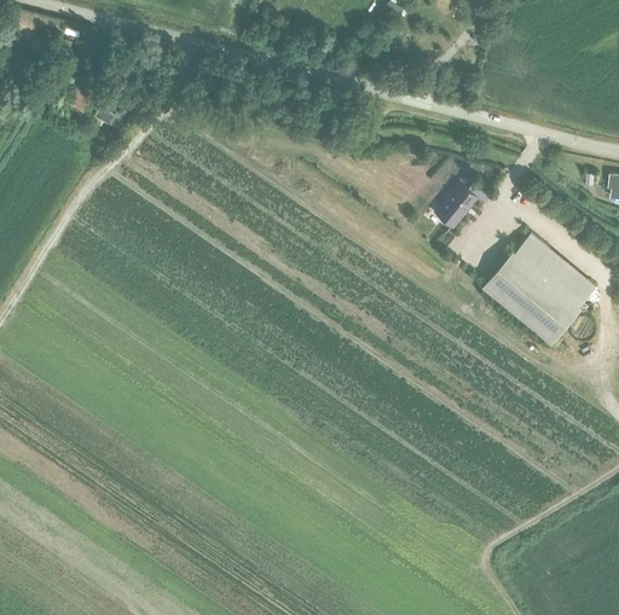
[(392,0),(387,10),(400,18),(401,17),(404,18),(408,12),(404,11),(404,12),(395,6),(398,4),(392,0)]
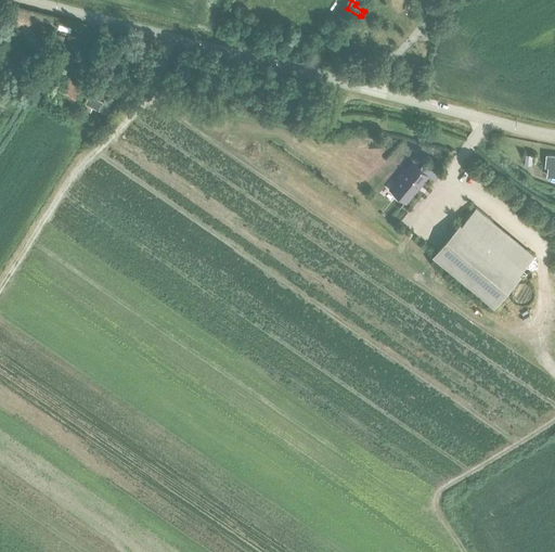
[(50,37),(48,51),(62,53),(64,39),(50,37)]
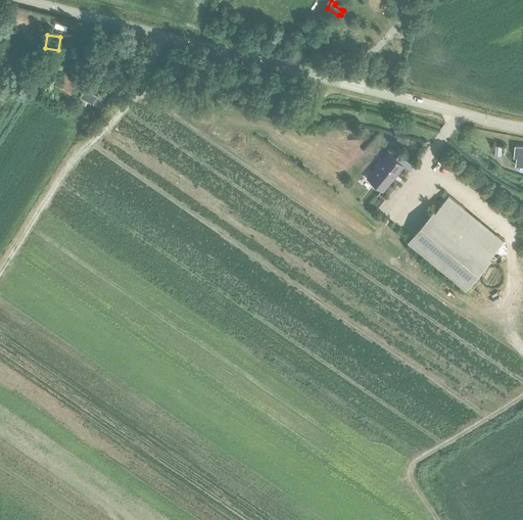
[(84,94),(88,87),(81,83),(77,91),(84,94)]
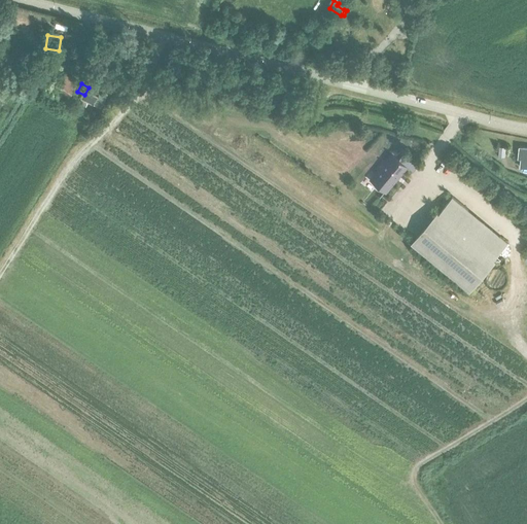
[(14,89),(9,97),(18,102),(23,93),(14,89)]
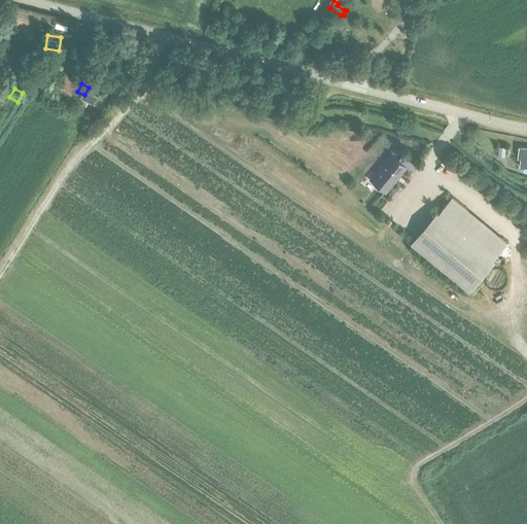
[(403,156),(398,163),(413,174),(418,168),(403,156)]
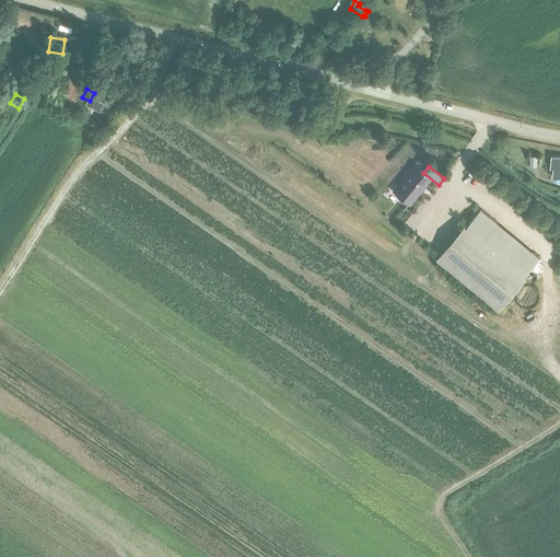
[(417,167),(393,195),(408,208),(432,180),(417,167)]
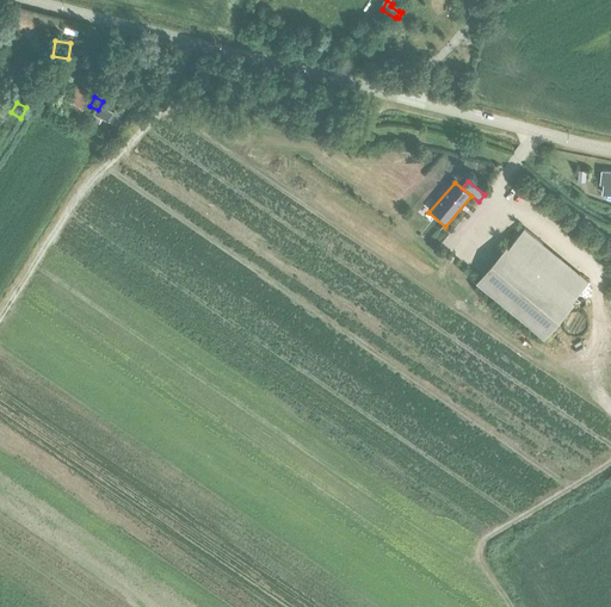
[(507,248),(476,285),(545,342),(575,305),(574,303),(590,285),(525,231),(510,251),(507,248)]
